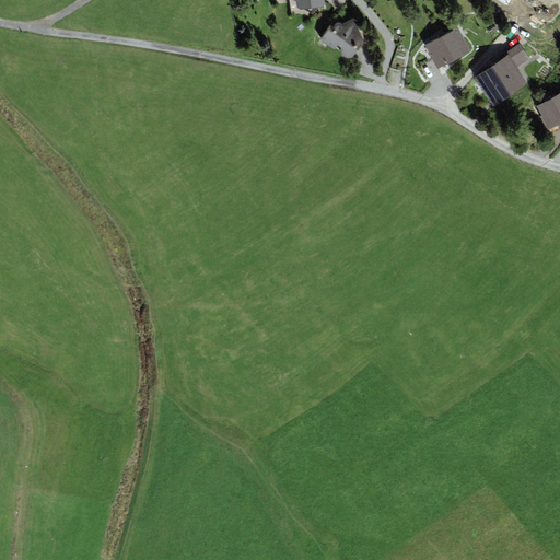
[(294,0),(296,1),(298,8),(301,10),(326,7),(324,0),(294,0)]
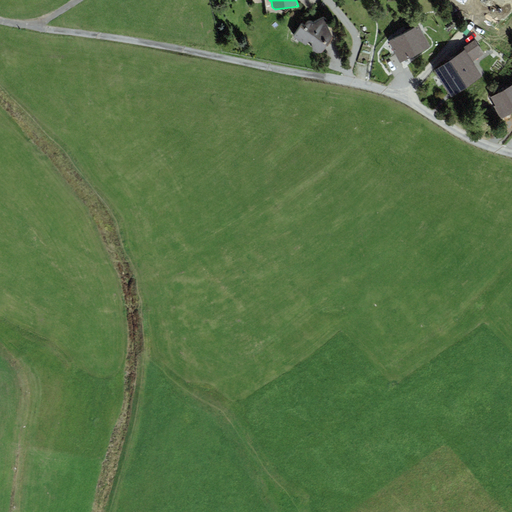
[(302,26),(294,38),(316,53),(322,53),(332,36),(326,24),(327,21),(323,19),(313,24),(311,23),(308,23),(304,27),(302,26)]
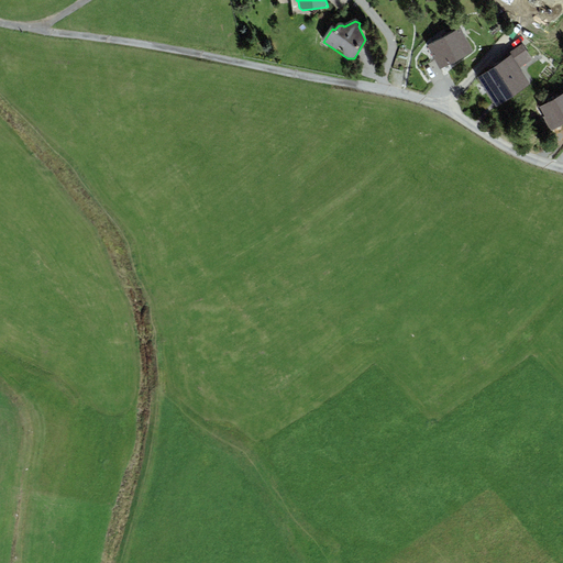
[(461,29),(444,37),(456,61),(473,52),(461,29)]
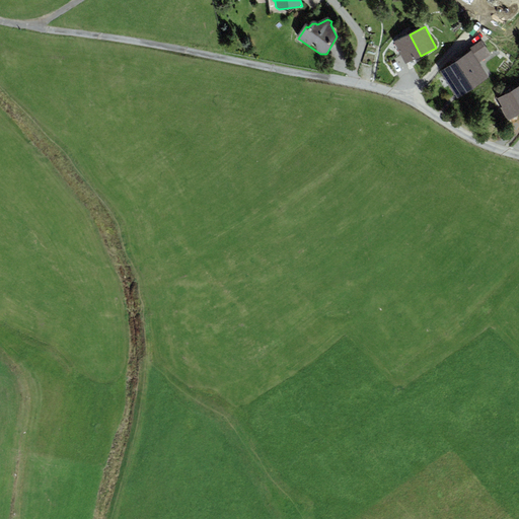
[(410,34),(394,42),(405,63),(421,56),(410,34)]
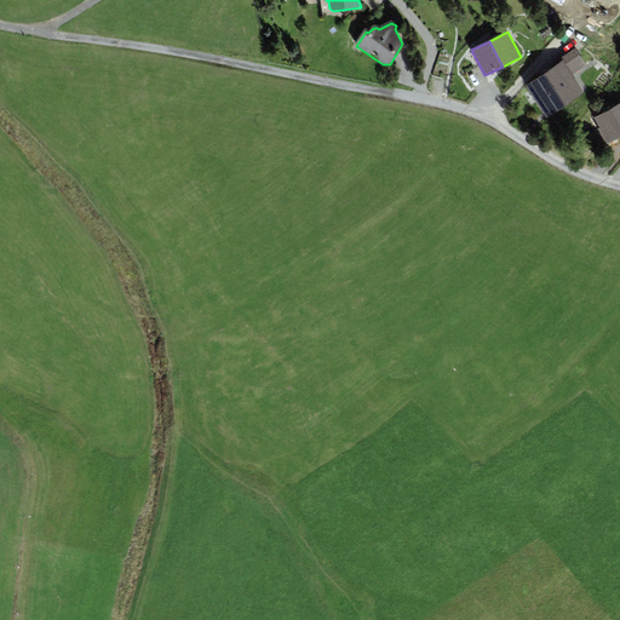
[(561,62),(526,86),(547,118),(585,93),(573,75),(586,65),(575,49),(560,59),(561,62)]
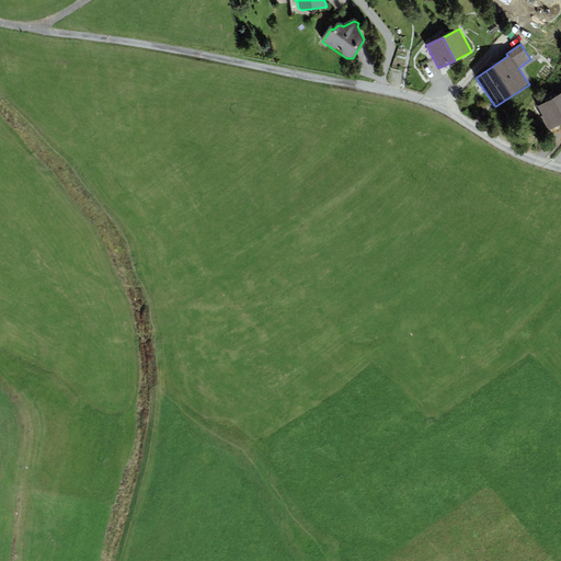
[(560,107),(554,96),(537,106),(550,132),(560,125),(560,107)]
